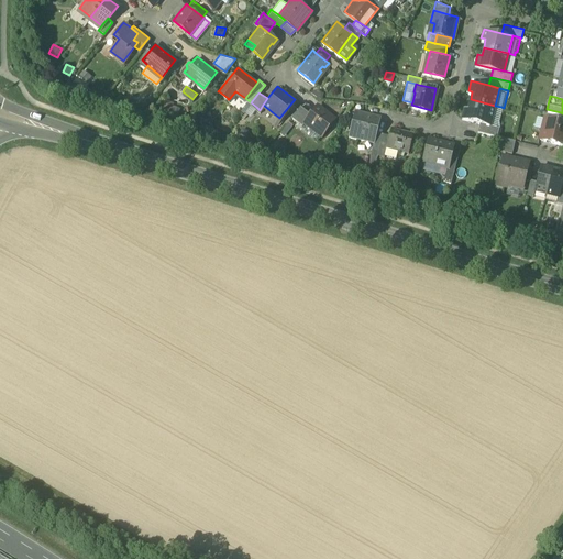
[(495,106),(471,99),(468,108),(464,107),(462,116),(479,121),(490,123),(495,106)]
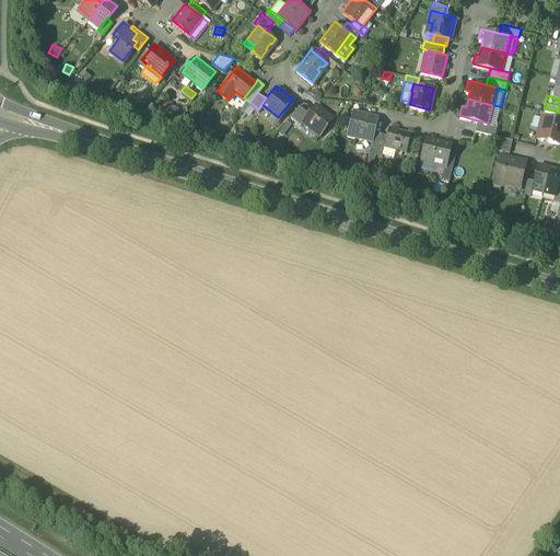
[(248,114),(255,106),(249,102),(244,109),(248,114)]
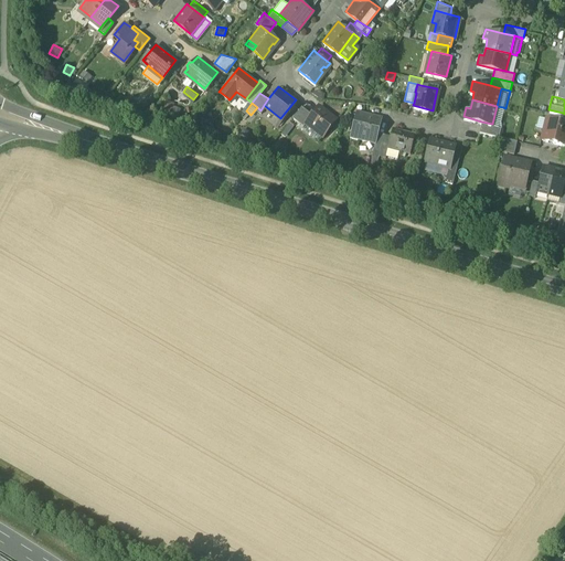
[(181,106),(173,104),(171,112),(178,115),(181,106)]
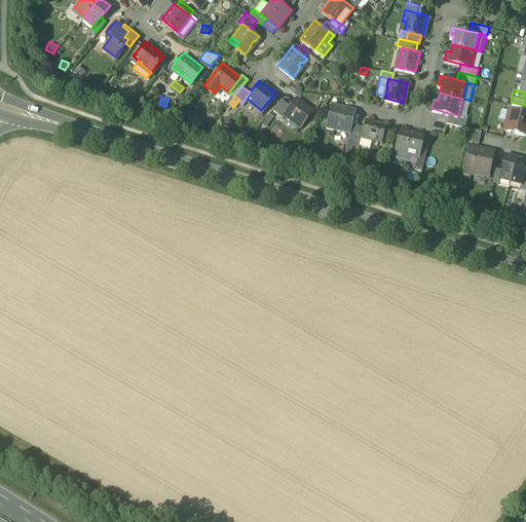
[(277,112),(282,115),(285,113),(284,112),(290,104),(280,97),(272,108),(277,112)]
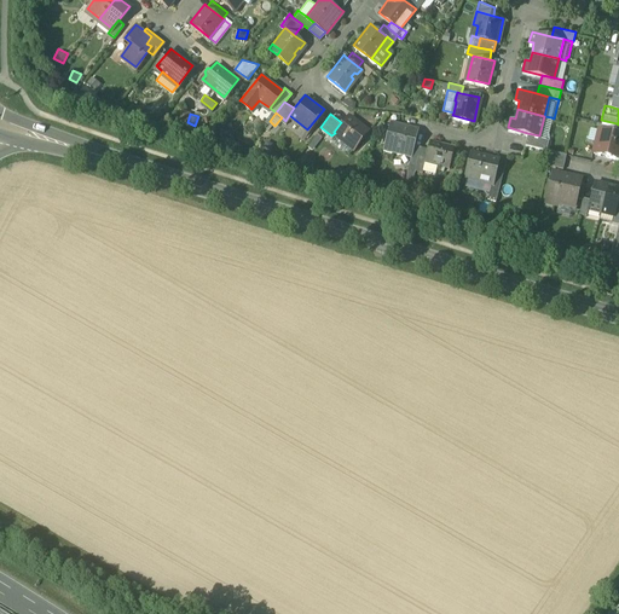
[(335,133),(353,148),(368,128),(348,114),(341,122),(334,132),(335,133)]
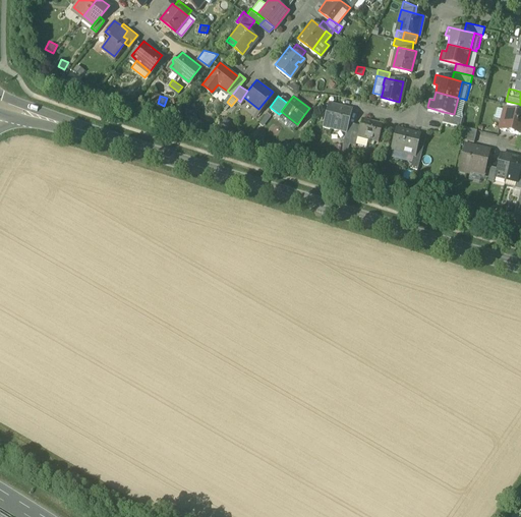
[(462,110),(464,99),(458,98),(454,114),(462,116),(462,110)]
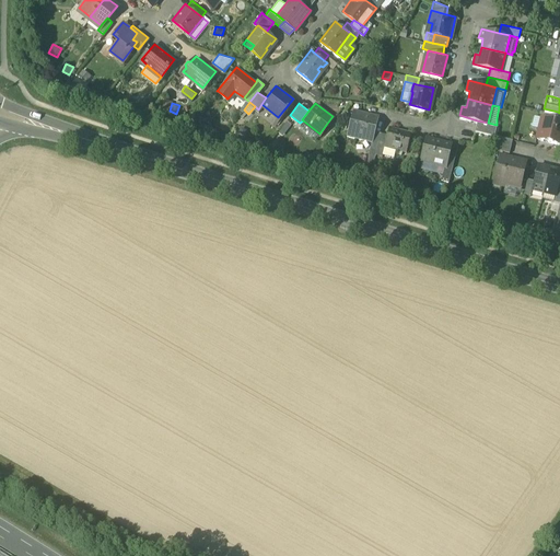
[(372,139),(372,140),(374,129),(378,115),(353,108),(347,134),(372,139)]
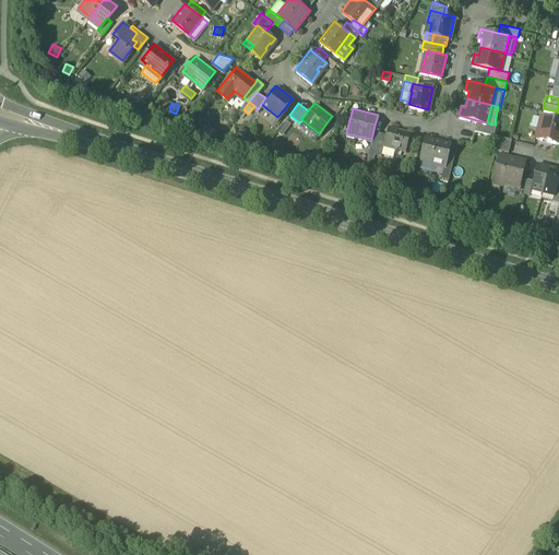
[(537,126),(539,115),(533,114),(531,124),(537,126)]
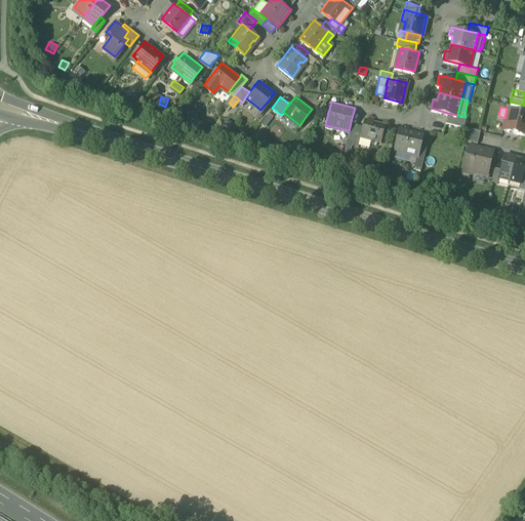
[(502,127),(524,132),(524,112),(521,112),(507,108),(505,118),(502,127)]
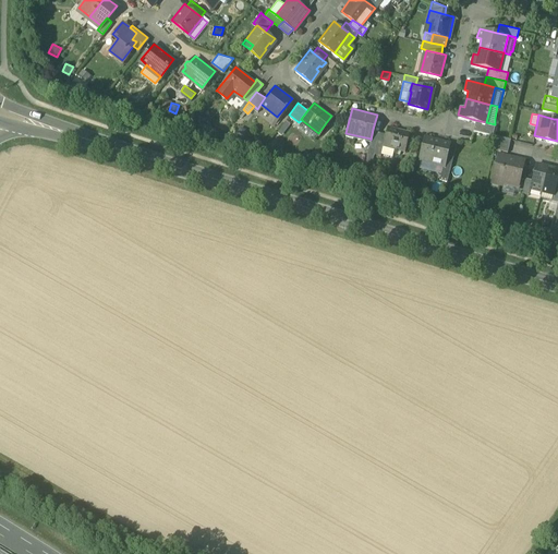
[(290,122),(286,119),(277,130),(281,133),(290,122)]
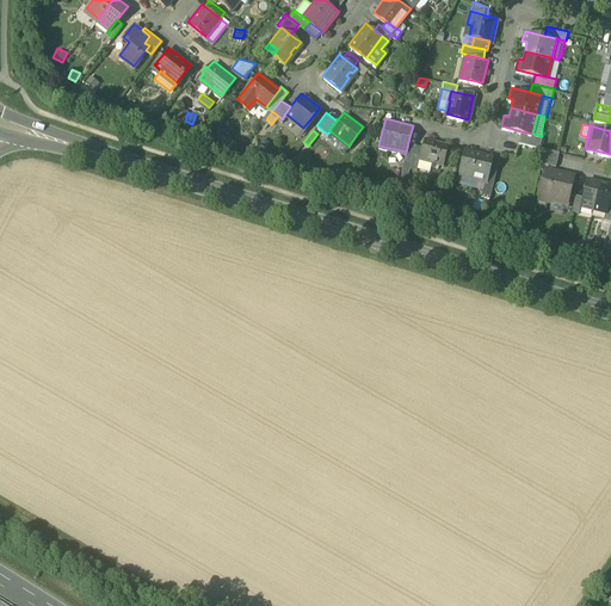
[(345,150),(349,146),(331,131),(327,134),(322,130),(321,133),(345,150)]
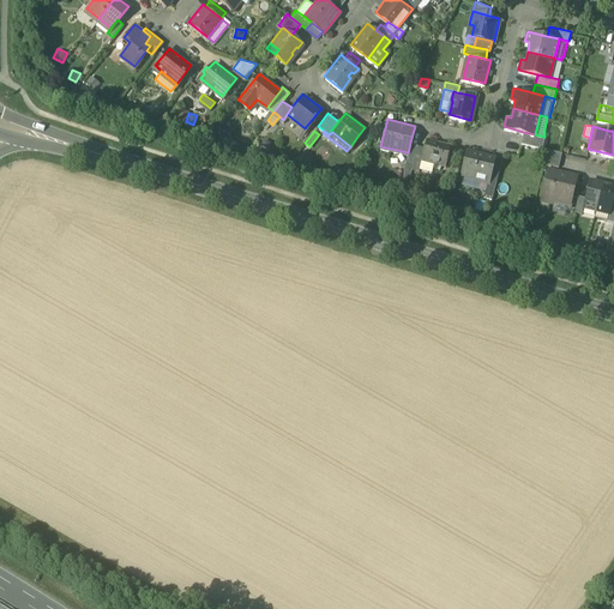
[(521,140),(542,146),(545,137),(535,134),(523,132),(521,140)]
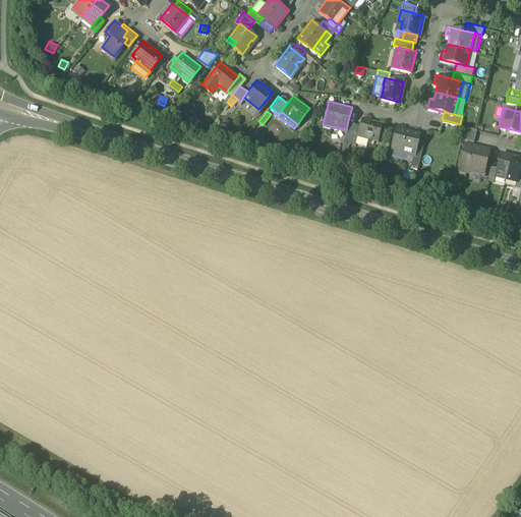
[(201,118),(187,113),(184,120),(199,125),(201,118)]
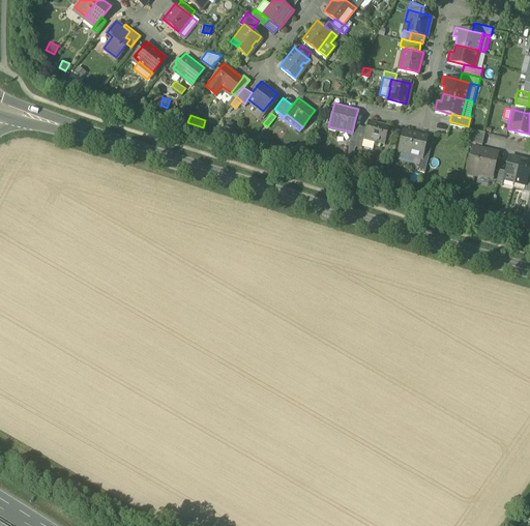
[(361,144),(372,146),(374,139),(384,141),(388,124),(367,119),(366,125),(363,136),(361,144)]
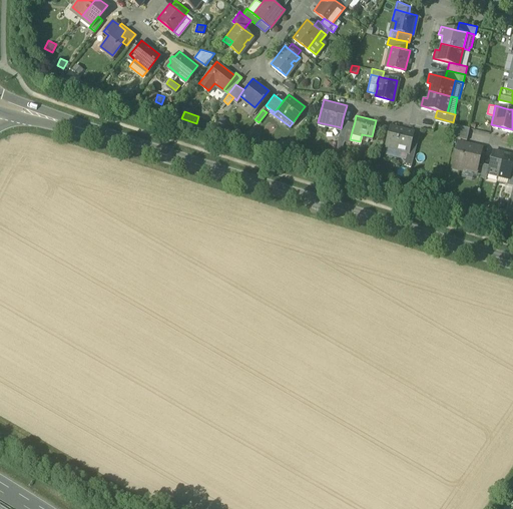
[(355,121),(349,120),(343,118),(341,128),(341,127),(338,139),(344,141),(344,139),(350,140),(350,139),(352,131),(355,121)]
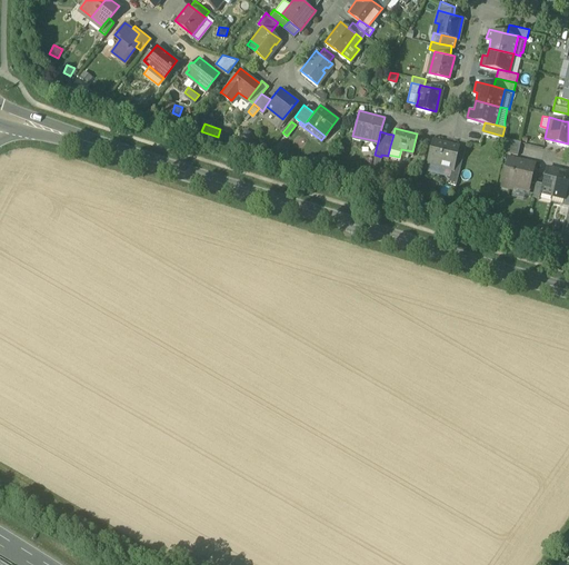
[(503,150),(517,154),(520,140),(519,139),(507,137),(503,150)]
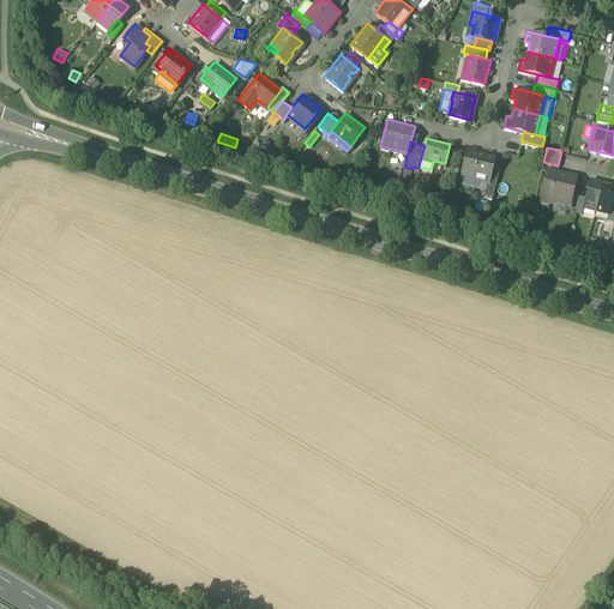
[(487,180),(488,180),(494,156),(494,155),(468,149),(462,174),(463,174),(487,180)]
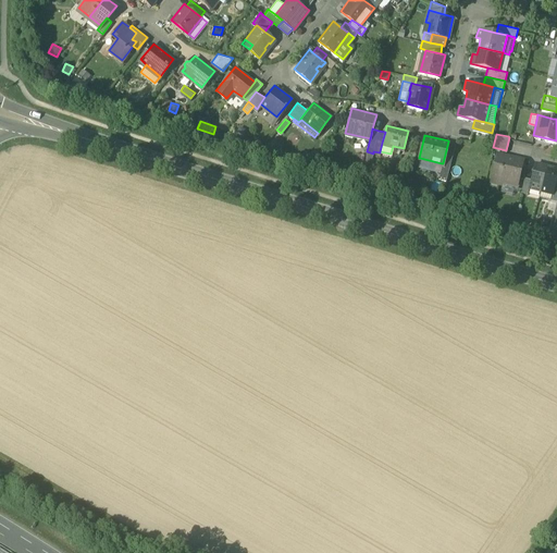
[(441,169),(448,170),(455,144),(448,142),(443,163),(442,163),(441,169)]
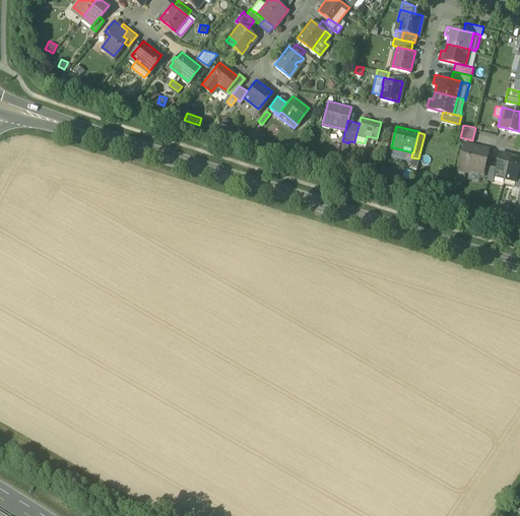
[(479,171),(481,172),(486,149),(465,143),(459,166),(469,169),(479,171)]
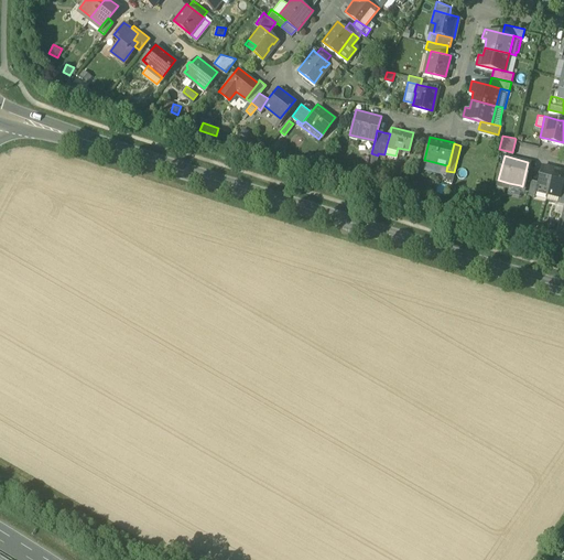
[(423,168),(446,173),(446,171),(447,165),(425,160),(423,168)]
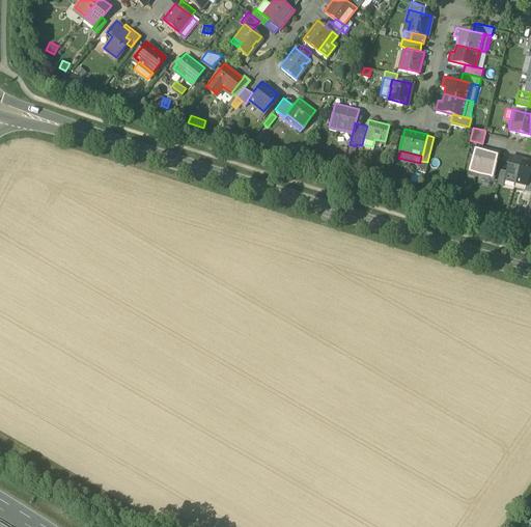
[(515,179),(521,157),(509,154),(506,169),(504,176),(504,177),(515,179)]
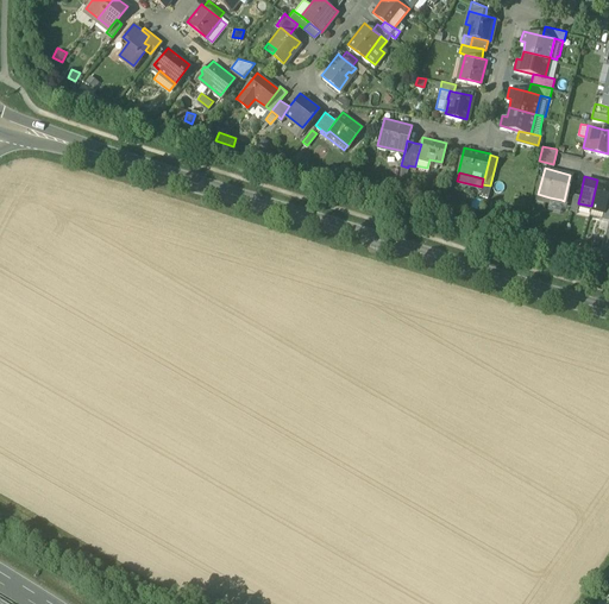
[(608,188),(608,182),(597,180),(591,206),(603,209),(604,209),(607,200),(608,188)]
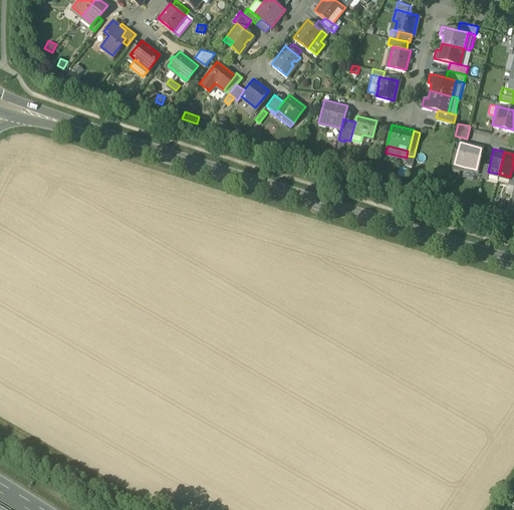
[(412,166),(414,157),(407,156),(407,158),(405,164),(412,166)]
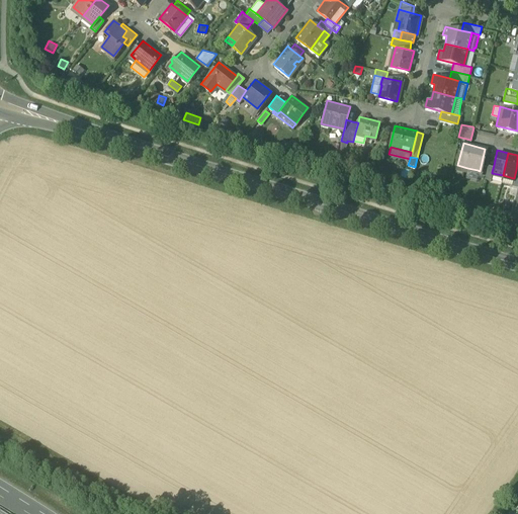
[(485,177),(491,178),(492,173),(492,172),(494,165),(488,163),(485,177)]
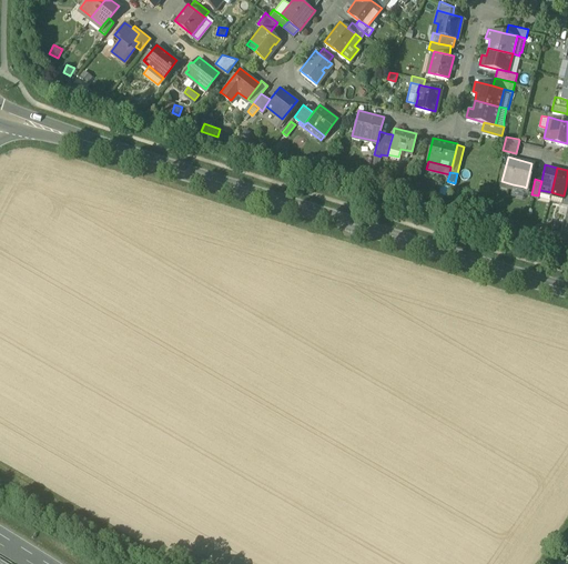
[(521,197),(524,187),(513,184),(510,193),(521,197)]
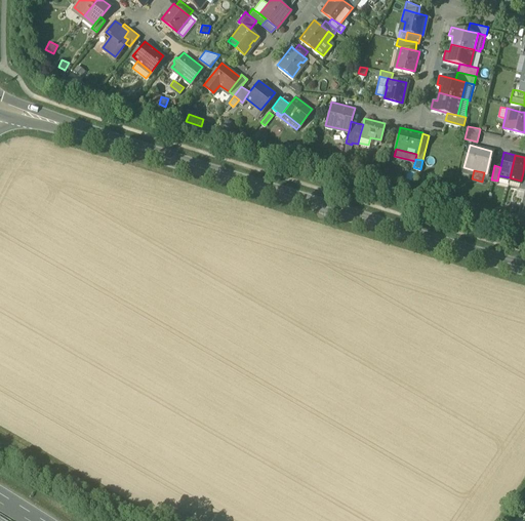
[(508,184),(519,187),(520,181),(510,177),(508,184)]
